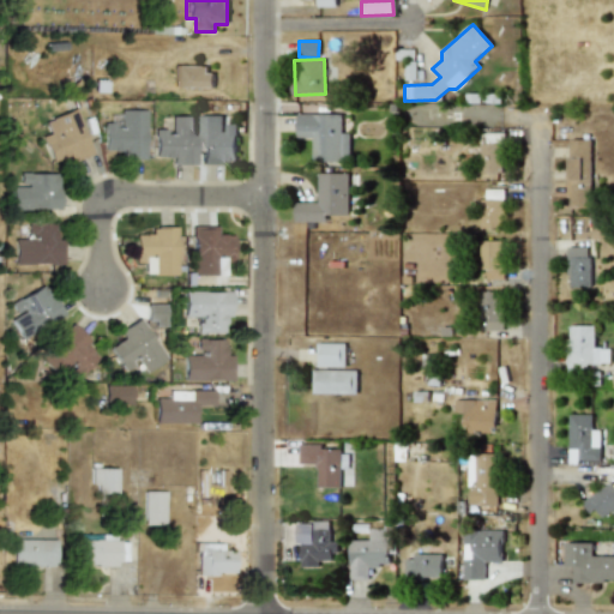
[(211,66),(172,65),(170,88),(210,89),(211,66)]
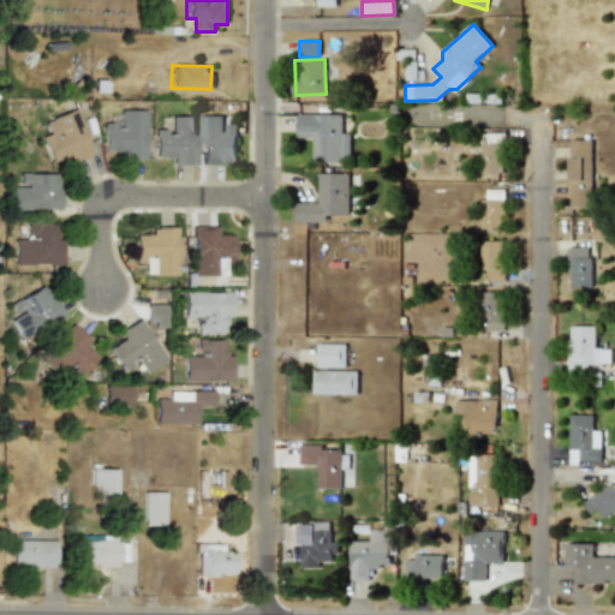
[(47,133),(41,136),(49,162),(69,156),(70,161),(90,155),(75,109),(43,120),(47,133)]
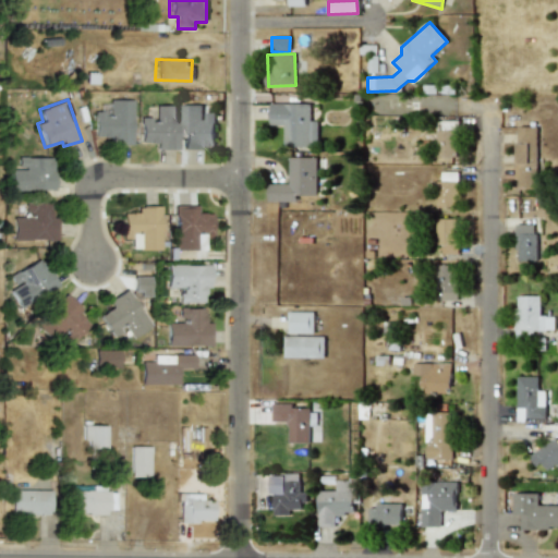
[(130,100),(107,100),(107,111),(93,111),(93,137),(111,137),(111,144),(131,144),(130,100)]
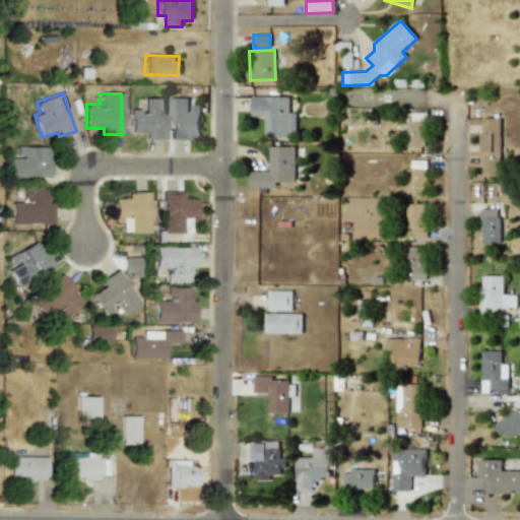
[(288,96),(251,96),(251,117),(264,116),(264,137),(296,136),(296,113),(289,113),(288,96)]
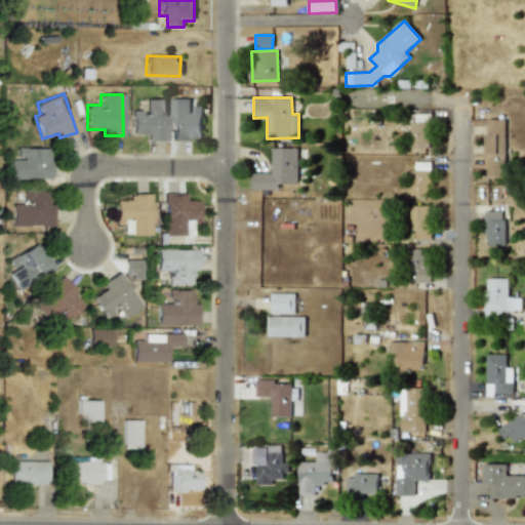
[(201,139),(202,107),(190,106),(190,99),(171,98),(170,139),(201,139)]
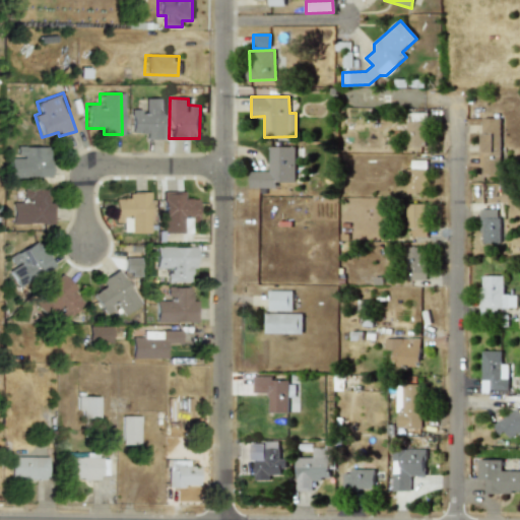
[(129,133),(144,134),(144,139),(164,140),(165,99),(142,99),(141,110),(129,109),(129,133)]
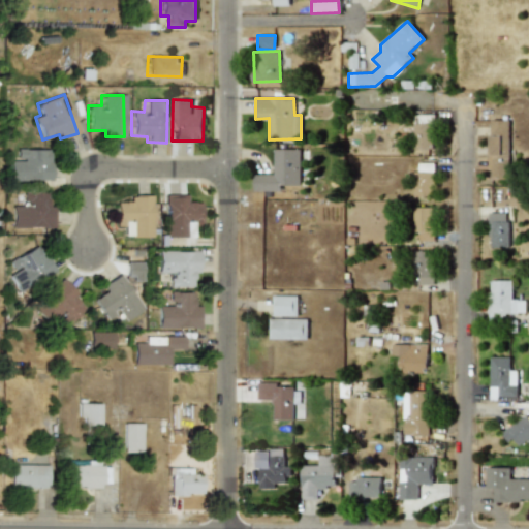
[(508,120),(488,120),(489,180),(509,179),(508,120)]
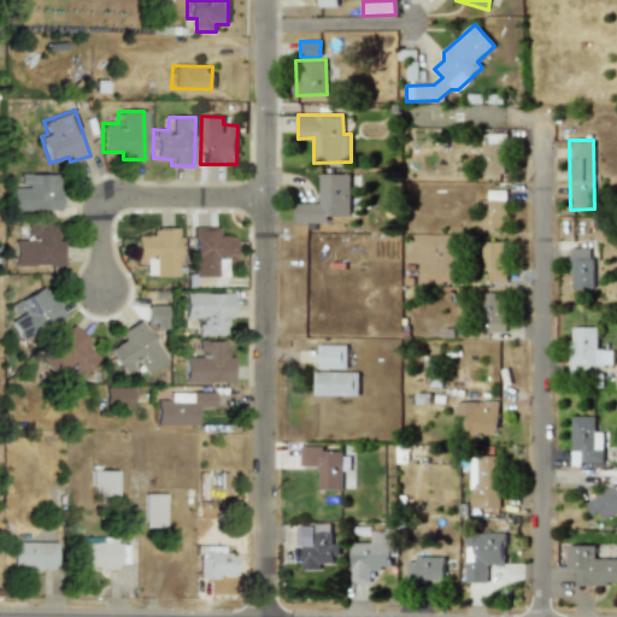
[(483,174),(505,172),(504,144),(482,145),(483,174)]
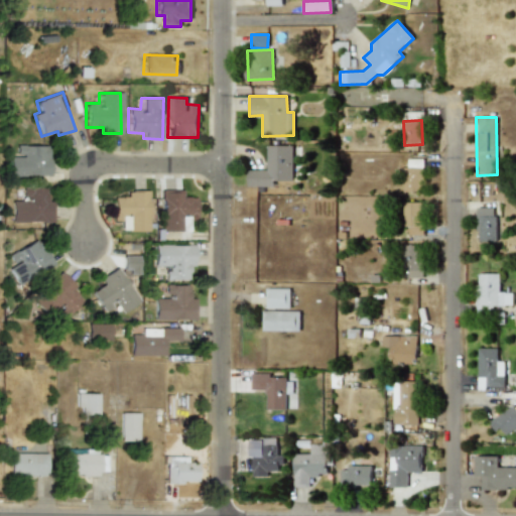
[(9,156),(8,174),(47,175),(48,146),(15,145),(15,157),(9,156)]
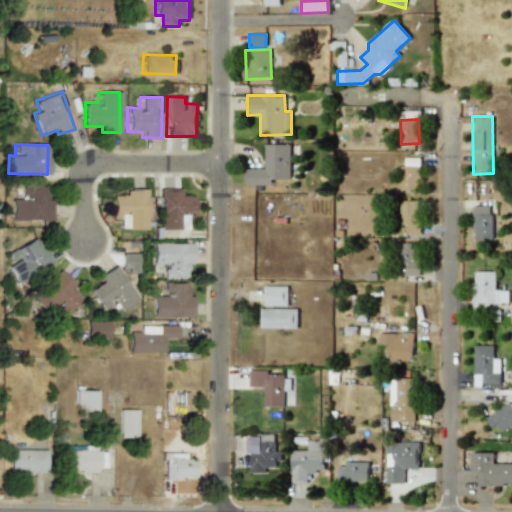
[(272,185),(272,179),(290,180),(290,145),(265,145),(265,169),(245,169),(245,185),(272,185)]
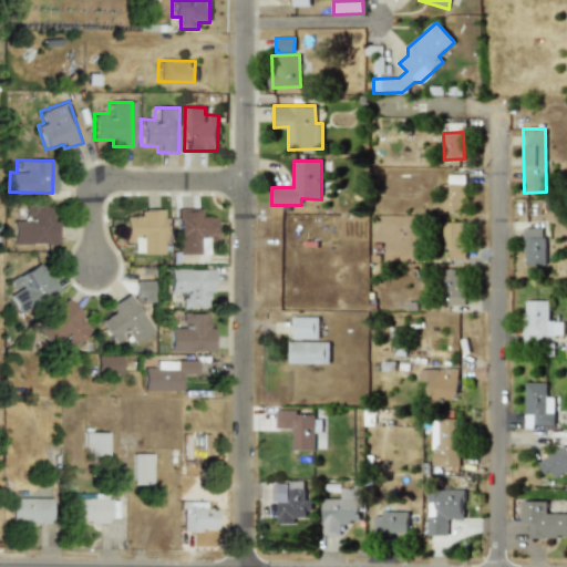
[(465,175),(444,175),(445,212),(466,210),(465,175)]
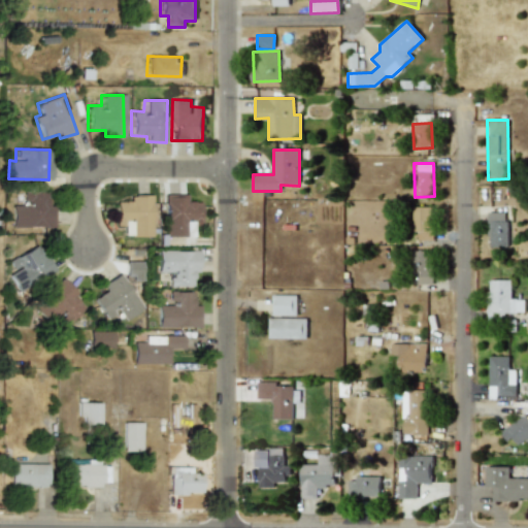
[(51,227),(51,205),(45,205),(45,192),(22,192),(22,206),(11,206),(11,227),(51,227)]
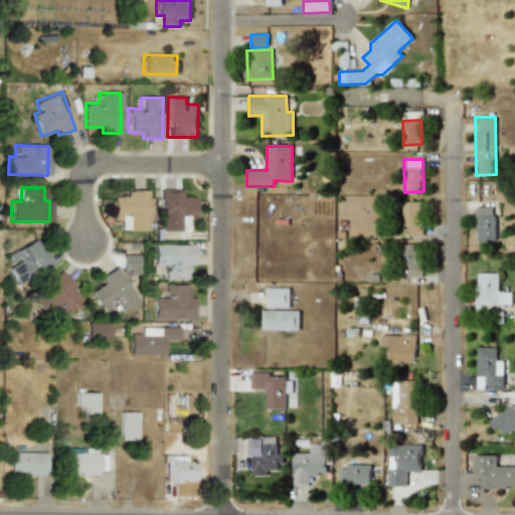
[(194,219),(193,196),(180,196),(180,189),(159,190),(160,231),(187,230),(187,219),(194,219)]
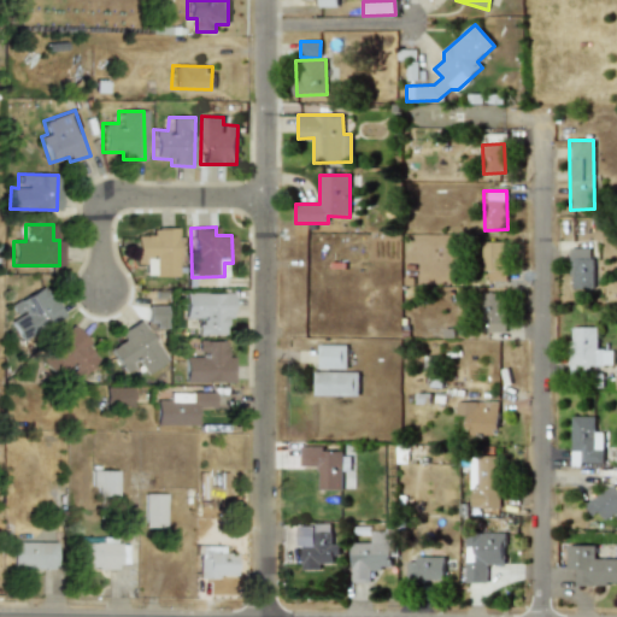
[(175,276),(175,229),(150,228),(150,235),(134,235),(134,256),(142,256),(142,276),(175,276)]
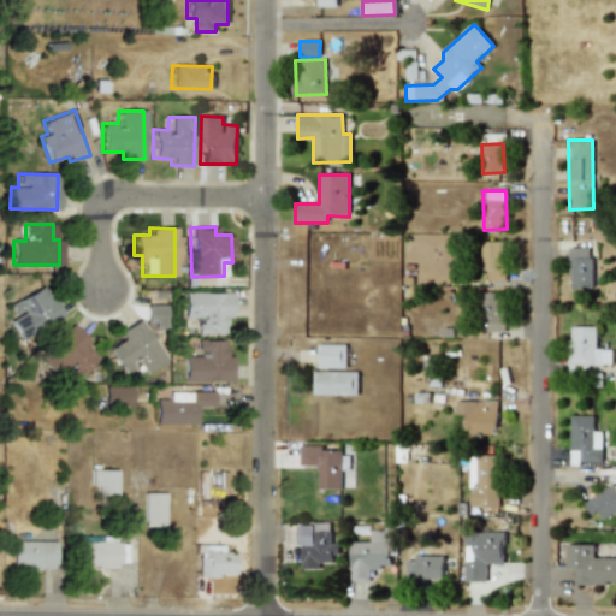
[(481,242),(483,282),(504,280),(504,241),(481,242)]
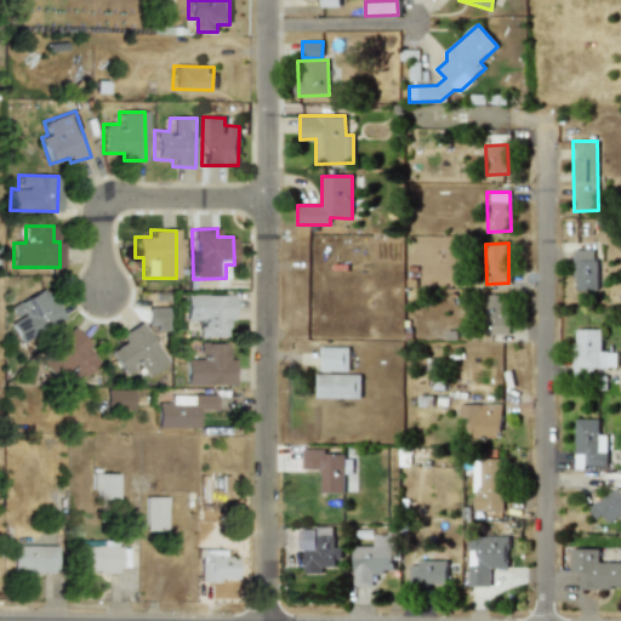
[(596,250),(574,250),(574,291),(597,291),(596,250)]
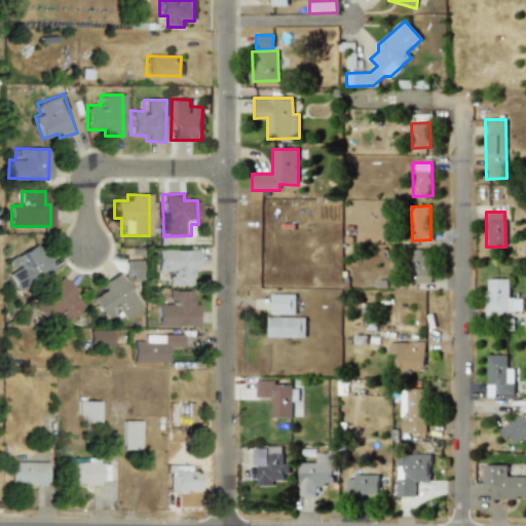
[(52,270),(37,243),(8,259),(13,270),(7,273),(16,290),(52,270)]
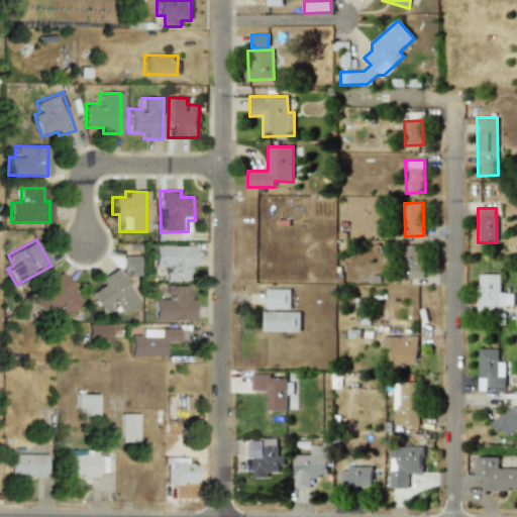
[(423,279),(423,244),(407,244),(406,279),(423,279)]
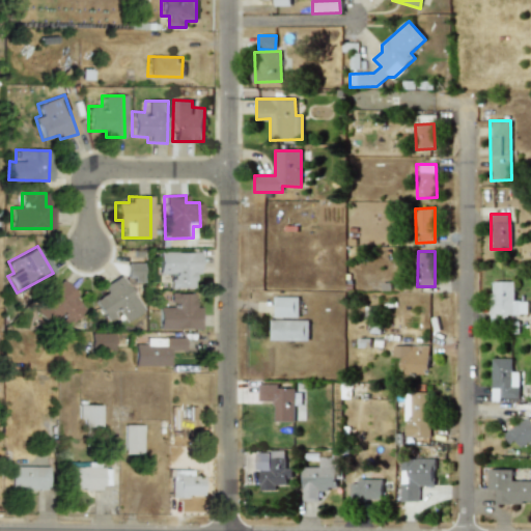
[(157,274),(168,274),(168,287),(192,288),(192,273),(197,274),(198,253),(157,252),(157,274)]
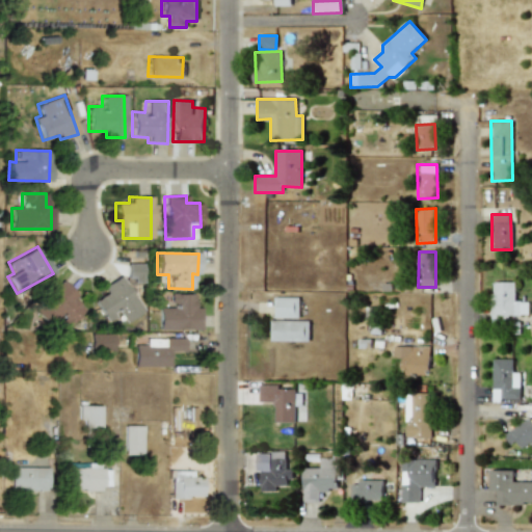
[(140,264),(126,264),(125,281),(139,281),(140,264)]
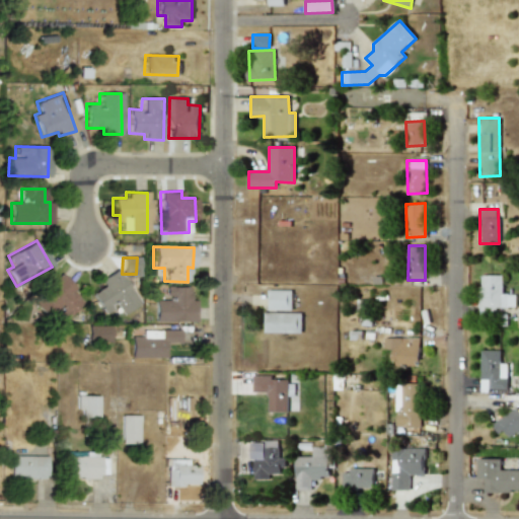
[(136,306),(119,269),(98,279),(102,287),(91,292),(101,314),(115,308),(118,314),(136,306)]
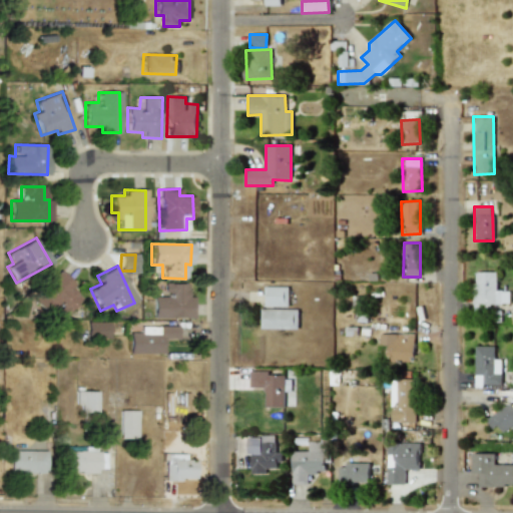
[(59,321),(80,298),(70,289),(74,285),(58,271),(34,298),(59,321)]
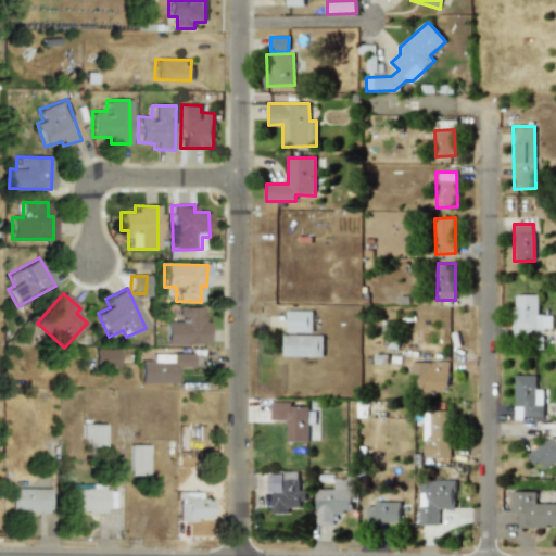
[(538,295),(514,295),(514,331),(552,331),(552,315),(538,315),(538,295)]
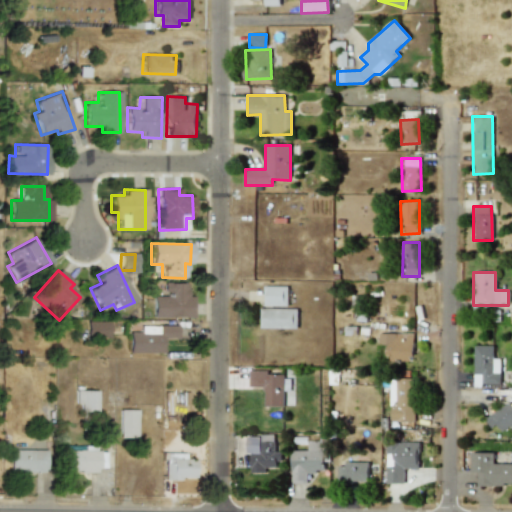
[(151,296),(151,318),(192,317),(191,296),(185,297),(185,283),(163,283),(163,296),(151,296)]
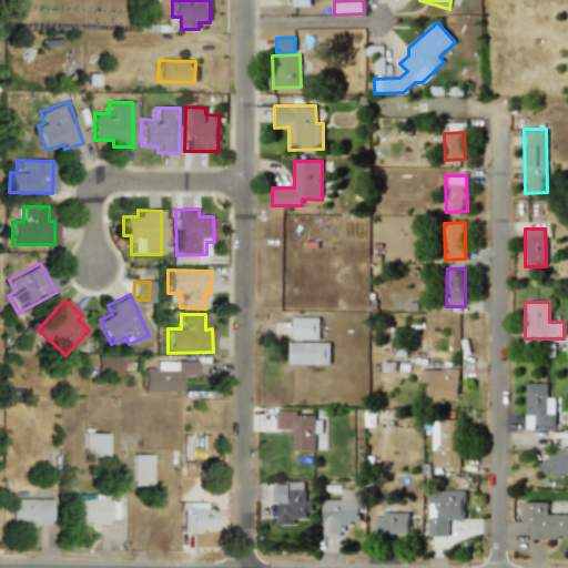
[(318,317),(293,317),(293,340),(318,338),(318,317)]
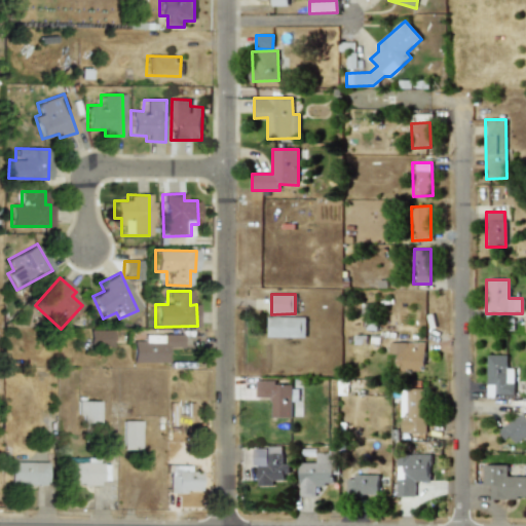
[(305,317),(268,316),(267,337),(305,337),(305,317)]
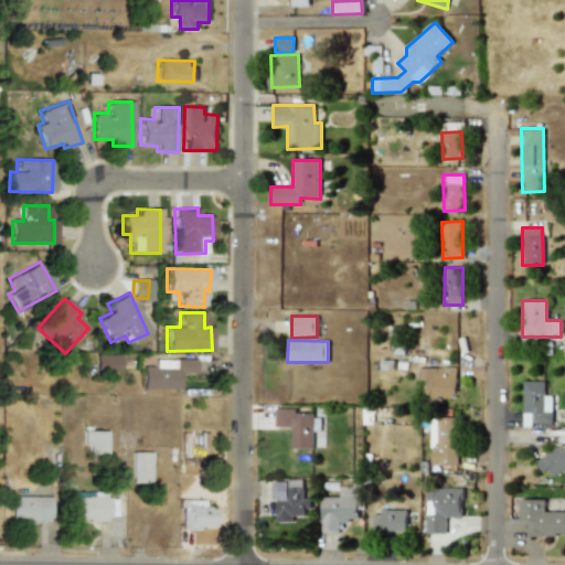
[(120,355),(95,354),(95,372),(119,372),(120,355)]
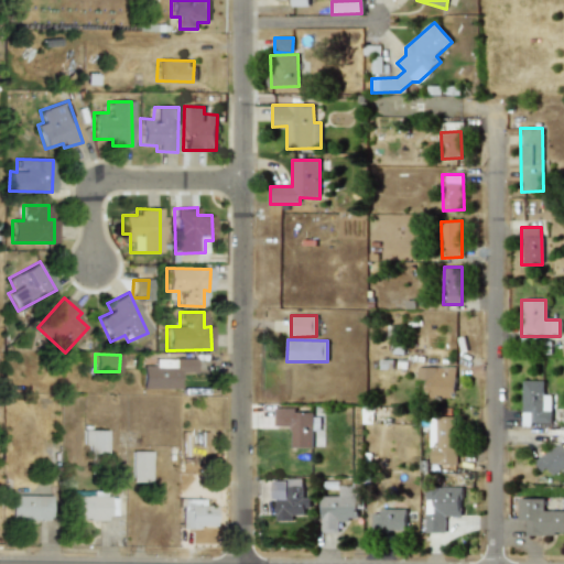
[(141,388),(177,388),(179,371),(194,372),(195,359),(142,358),(141,388)]
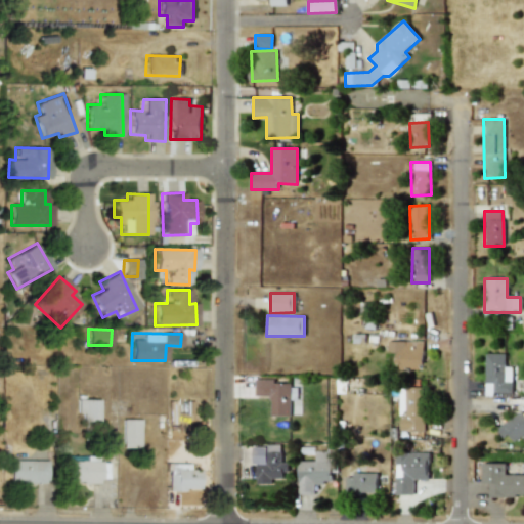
[(388,341),(388,352),(397,352),(397,368),(422,369),(423,342),(388,341)]
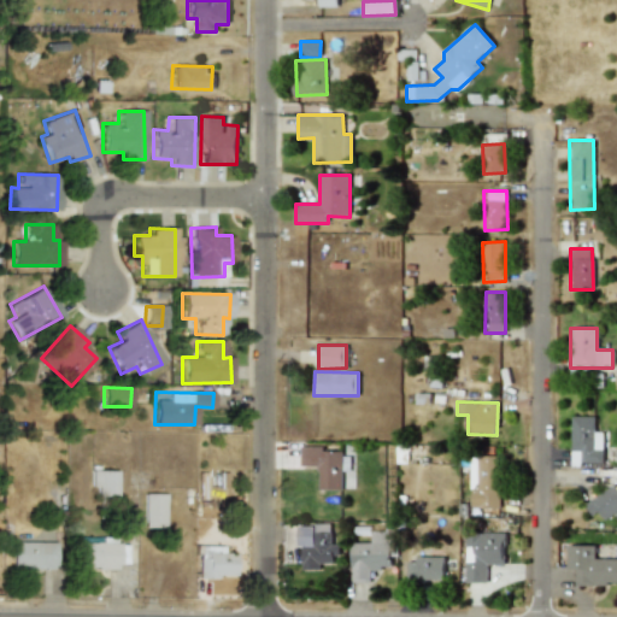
[(595,416),(571,416),(571,464),(603,464),(604,432),(595,432),(595,416)]
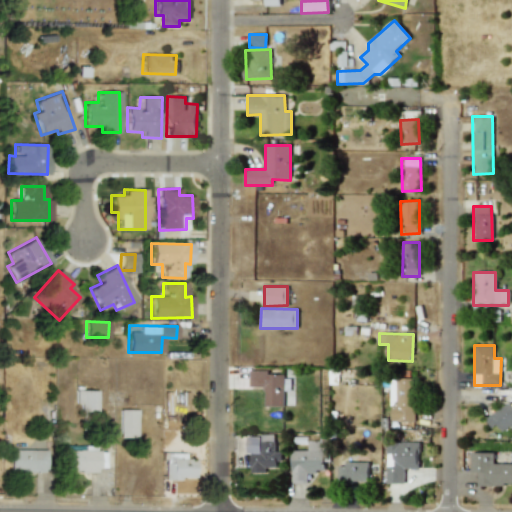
[(284,406),(284,374),(269,374),(268,370),(250,371),(251,387),(265,387),(265,406),(284,406)]
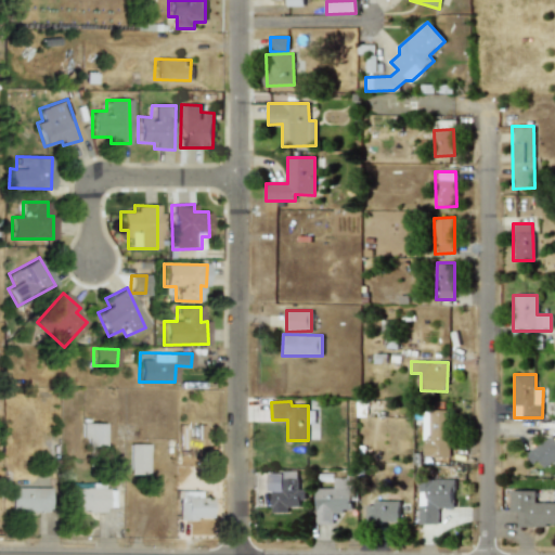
[(450,457),(451,411),(424,411),(423,456),(450,457)]
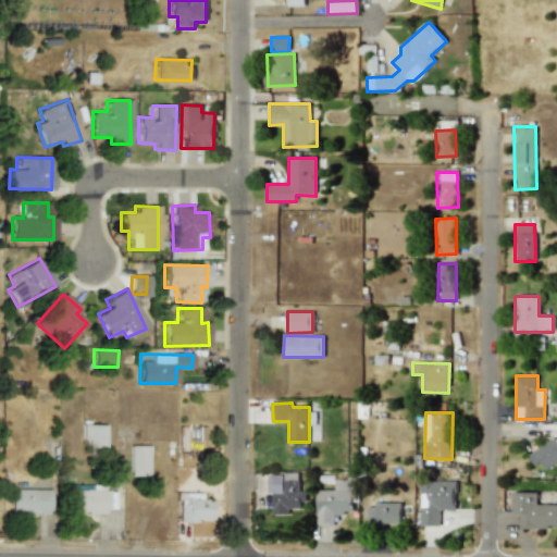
[(104,424),(83,424),(83,446),(103,446),(104,424)]
